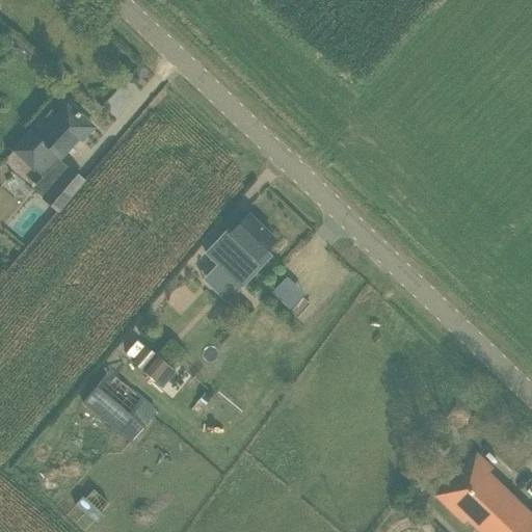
[(32,169),(32,168),(42,177),(77,138),(80,141),(92,128),(76,112),(74,114),(65,106),(36,138),(29,132),(12,151),(32,169)]
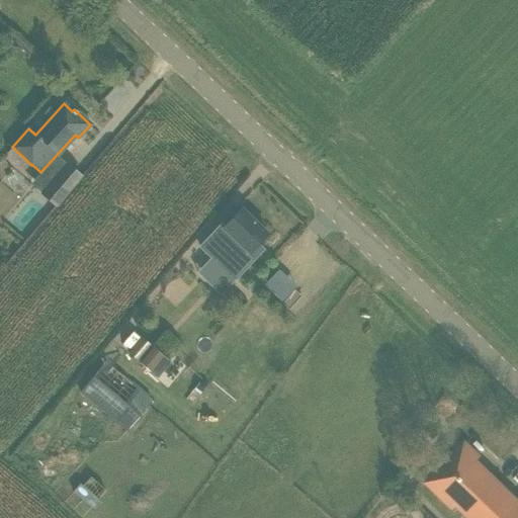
[(40,194),(55,205),(80,176),(67,164),(40,194)]
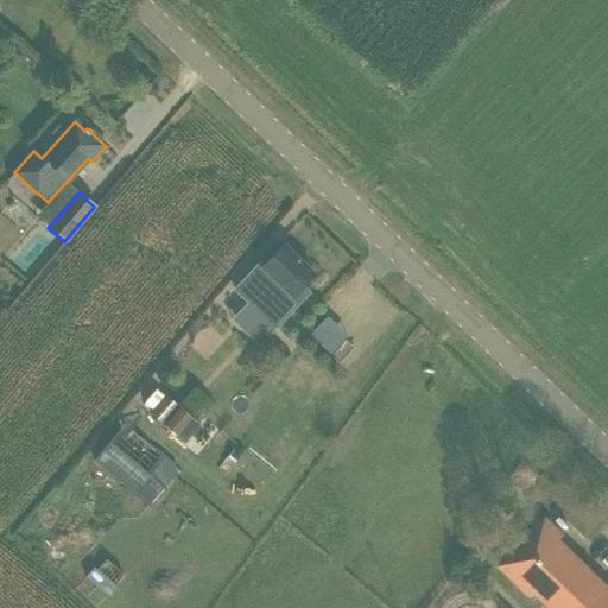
[(274,328),(309,291),(303,285),(314,274),(283,245),(263,266),(258,264),(234,289),(274,328)]
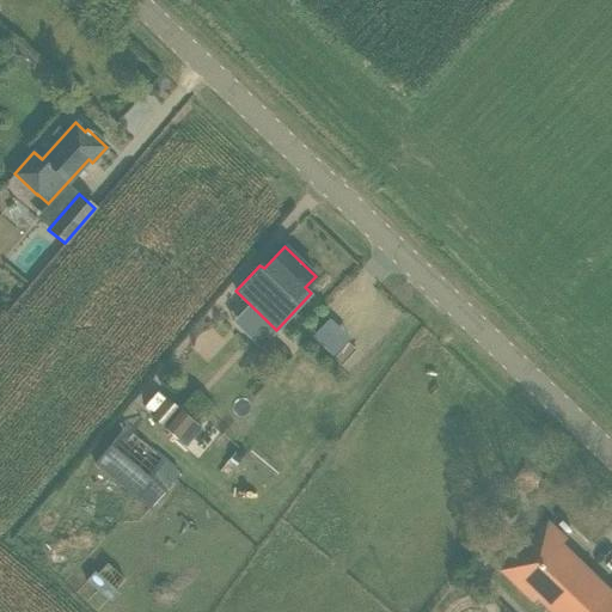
[(328,317),(311,335),(332,353),(348,335),(328,317)]
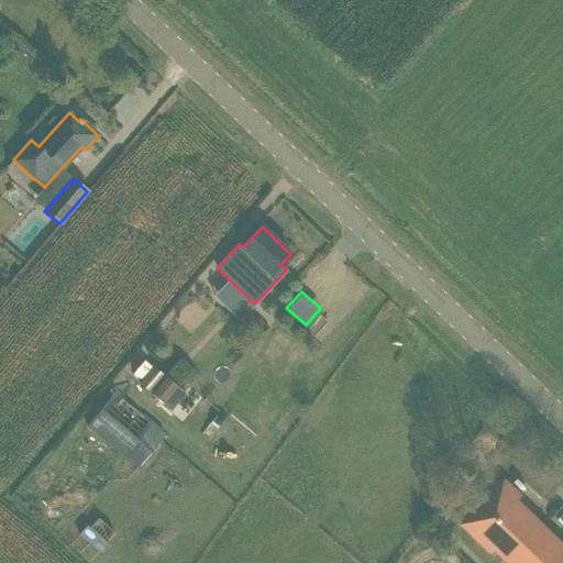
[(154,366),(138,383),(148,393),(164,375),(154,366)]
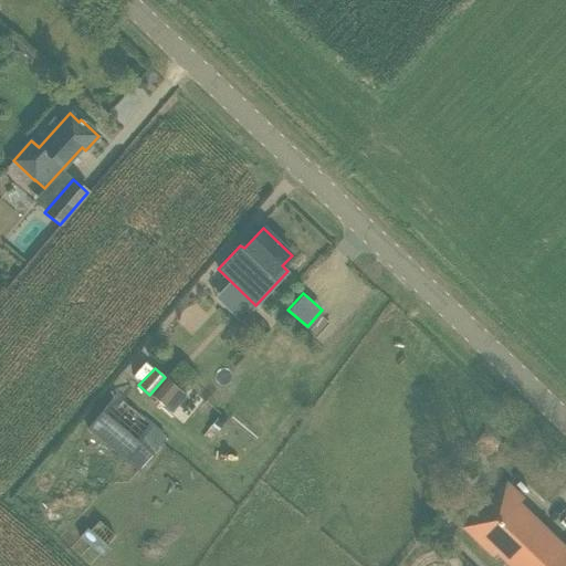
[(152,397),(170,413),(186,396),(167,379),(152,397)]
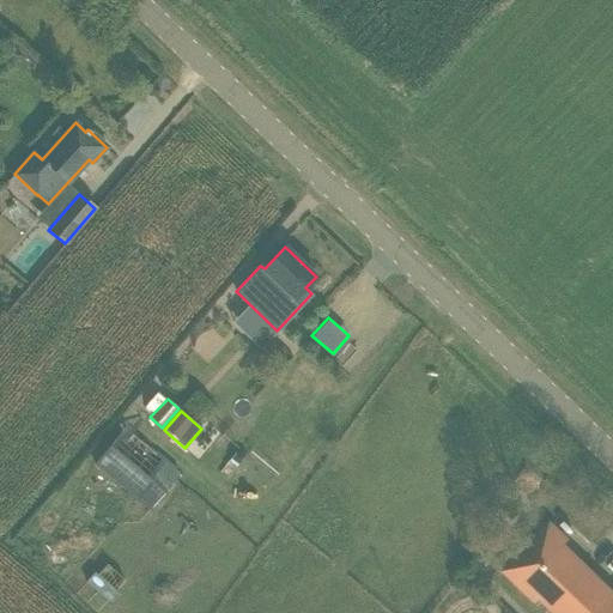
[(133,418),(87,474),(161,535),(207,479),(133,418)]
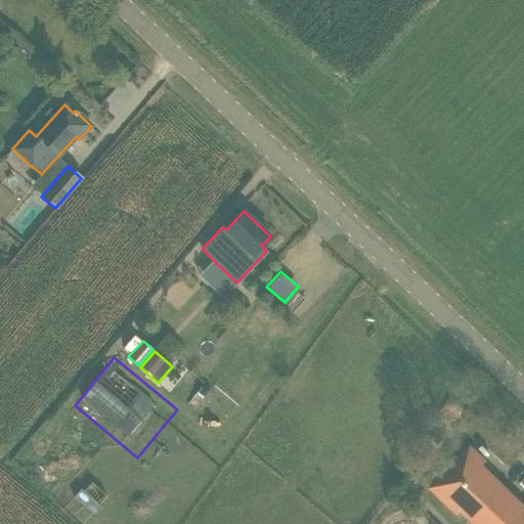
[(523,523),(523,507),(480,468),(484,464),(468,449),(453,464),(431,492),(454,515),(459,511),(472,523),(523,523)]
